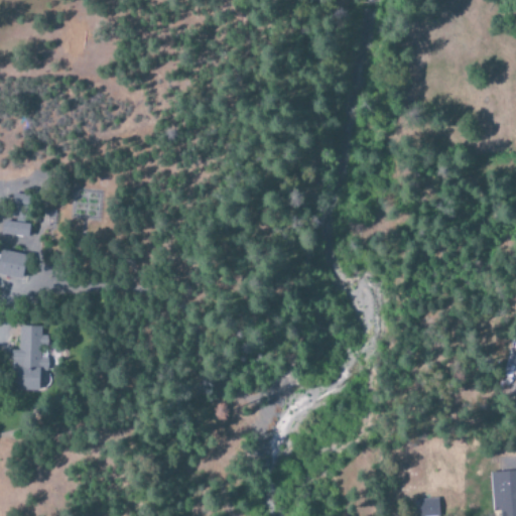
[(29,198),(13,194),(8,218),(24,221),(29,198)]
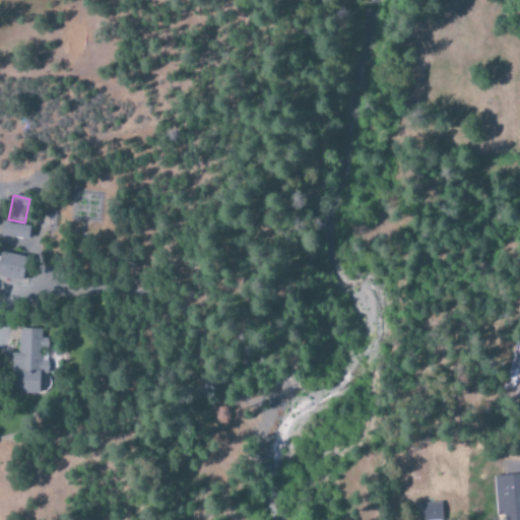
[(0,237),(28,241),(30,228),(2,223),(0,237)]
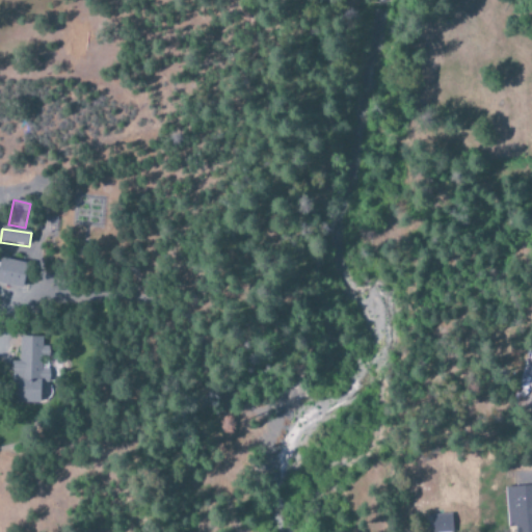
[(25,263),(0,260),(0,285),(23,288),(25,263)]
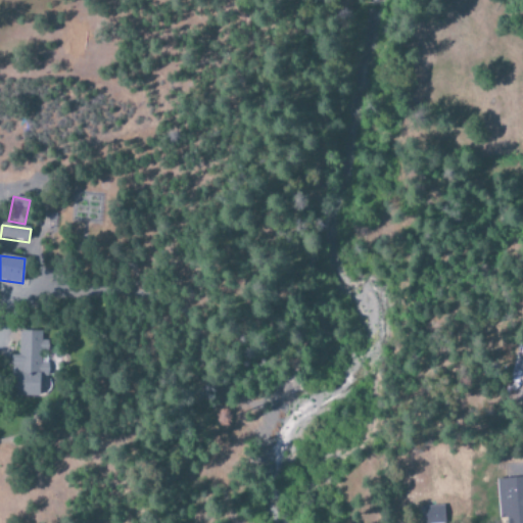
[(42,332),(19,332),(18,357),(13,355),(11,396),(39,397),(39,376),(47,376),(48,340),(41,340),(42,332)]
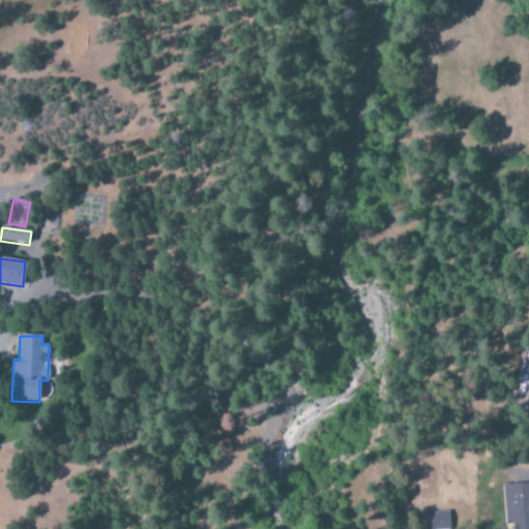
[(528,346),(526,346),(515,384),(528,389),(528,346)]
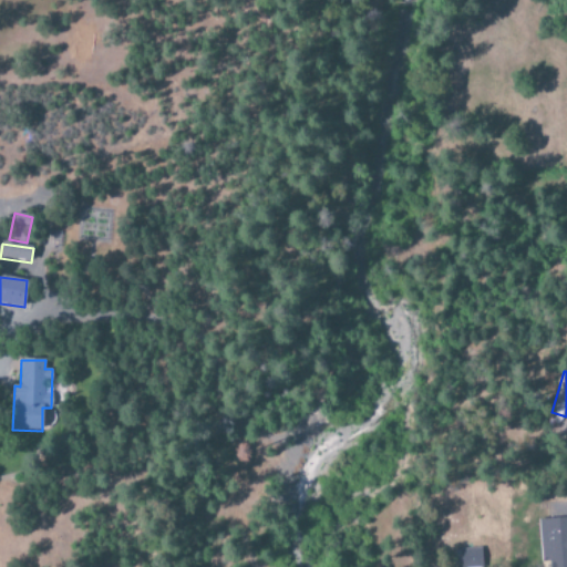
[(566,566),(566,518),(538,521),(540,563),(549,563),(549,566),(566,566)]
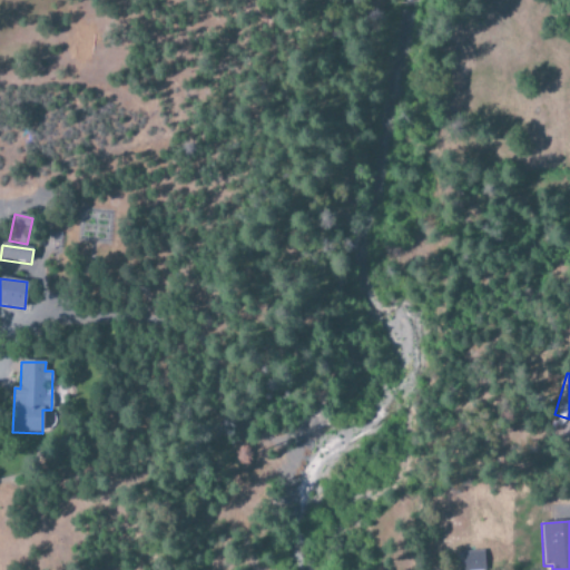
[(462,553),(462,569),(483,569),(483,551),(462,553)]
